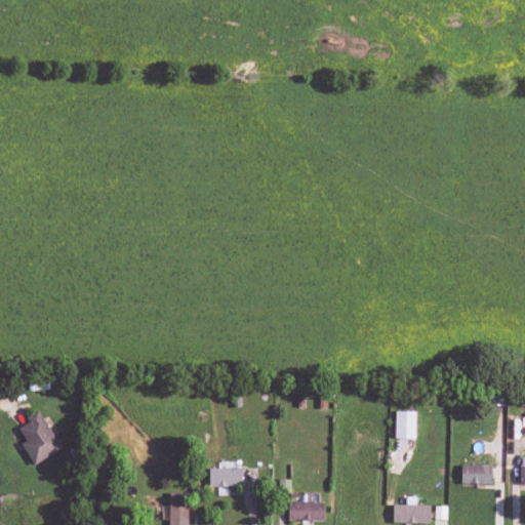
[(19,444),(34,466),(62,448),(37,410),(26,418),(28,422),(17,429),(26,441),(19,444)]
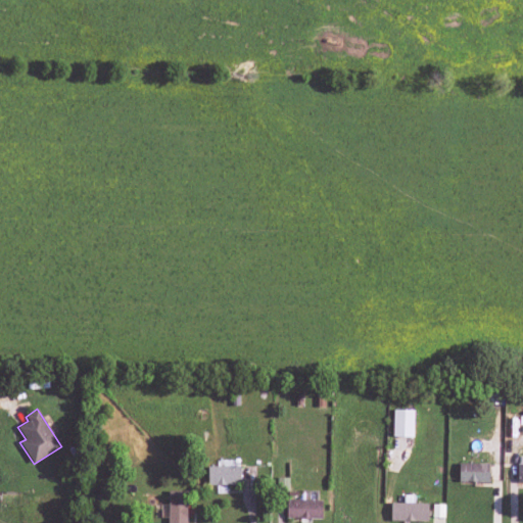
[(414,411),(393,411),(392,437),(413,437),(414,411)]
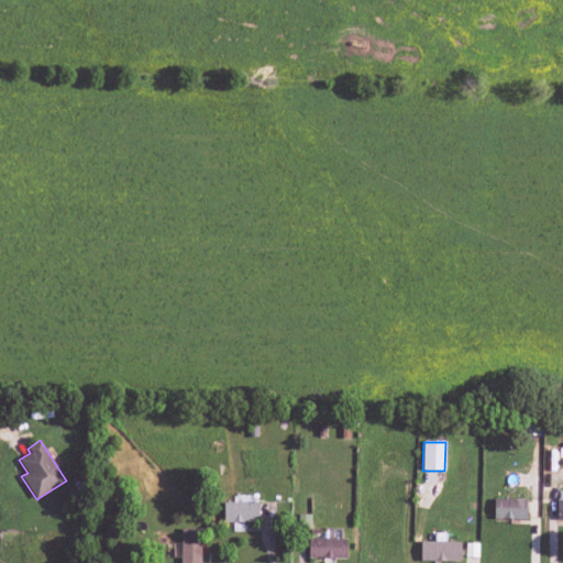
[(526,499),(494,499),(494,519),(526,520),(526,499)]
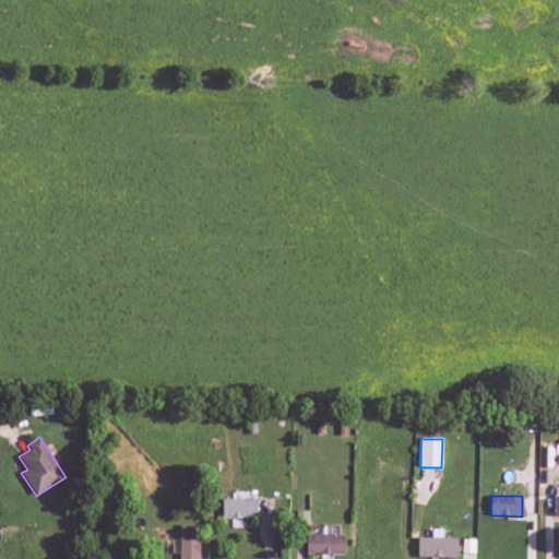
[(222,498),(222,520),(230,520),(230,521),(256,522),(257,499),(222,498)]
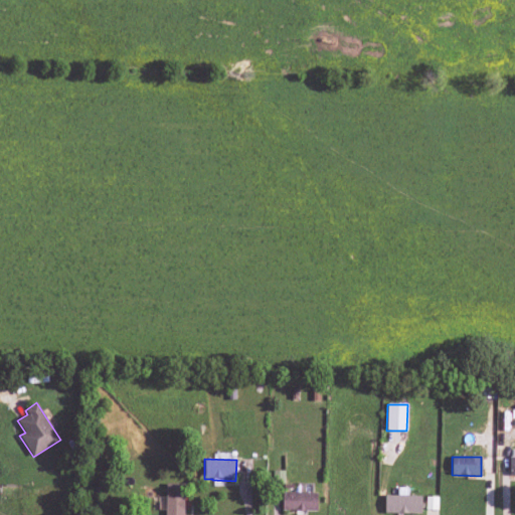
[(284,471),(272,471),(272,484),(283,484),(284,471)]
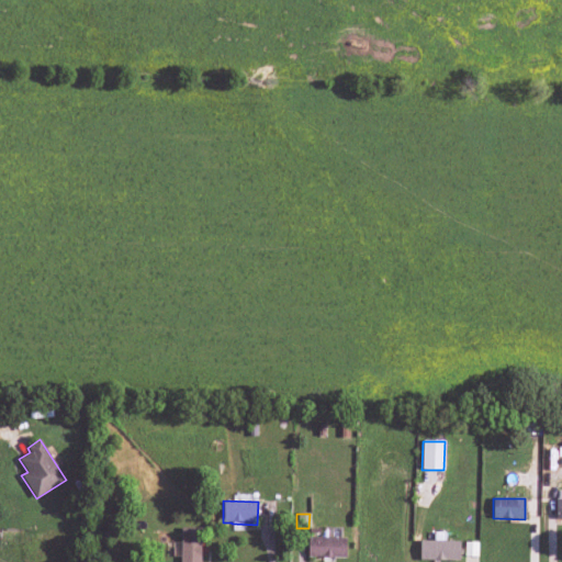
[(200,561),(201,528),(181,528),(180,561),(200,561)]
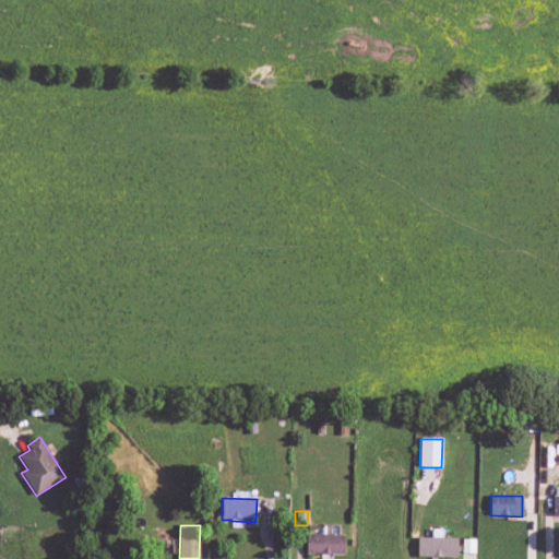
[(417,557),(456,558),(458,538),(442,538),(443,530),(431,530),(431,538),(417,537),(417,557)]
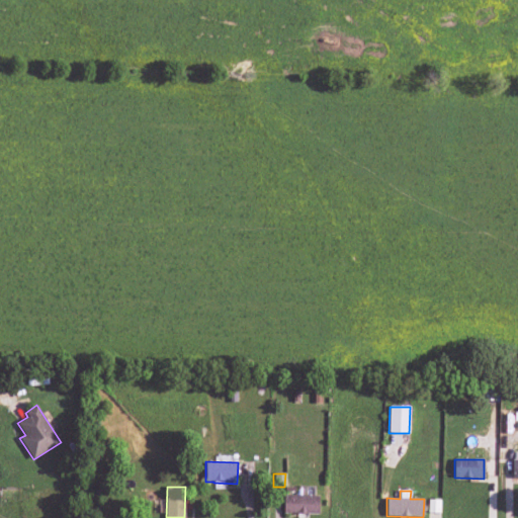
[(319,496),(284,495),(283,513),(319,514),(319,496)]
